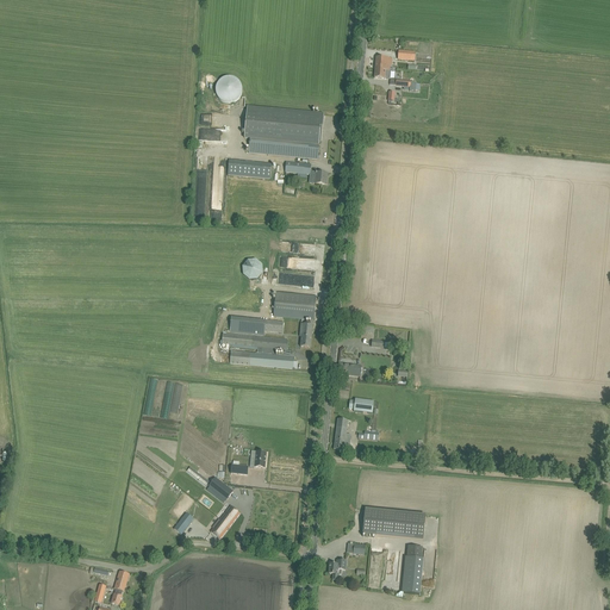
[(399,51),(398,61),(415,62),(416,53),(399,51)]
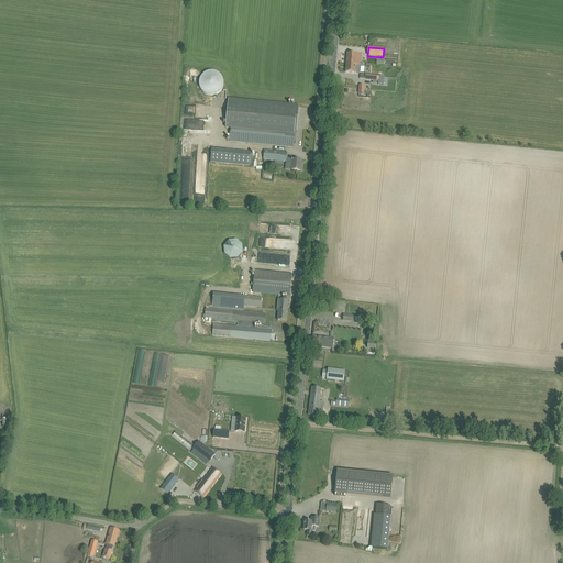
[(348,53),(346,63),(354,64),(354,61),(356,61),(356,62),(361,62),(362,55),(353,54),(348,53)]
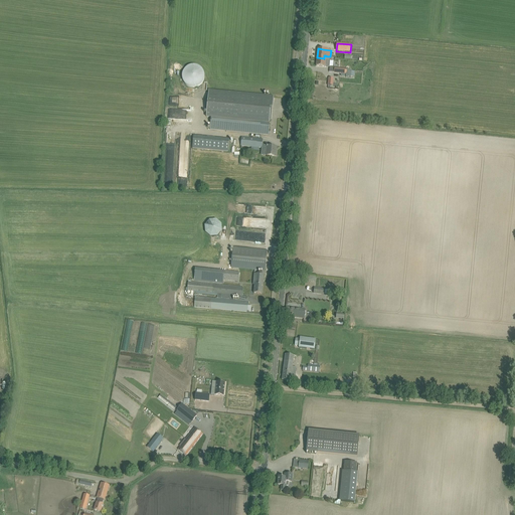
[(317,59),(316,66),(321,66),(325,67),(325,66),(329,67),(330,60),(331,60),(332,57),(330,57),(330,56),(326,56),(326,55),(324,55),(324,58),(317,57),(317,59)]
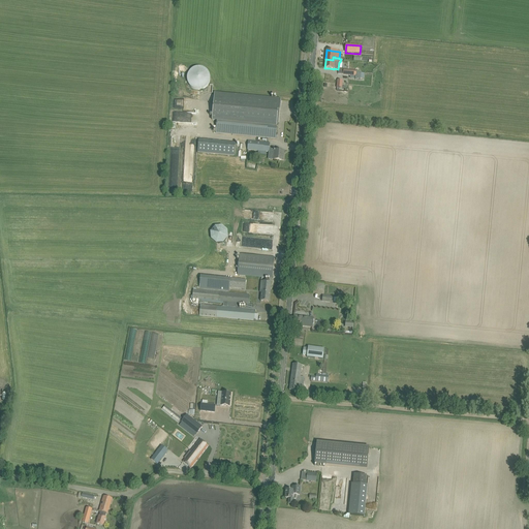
[(198,90),(200,90),(201,89),(204,89),(206,88),(207,87),(208,85),(209,84),(210,82),(210,81),(210,79),(210,76),(210,74),(209,73),(208,71),(207,70),(206,69),(204,68),(201,67),(200,67),(198,67),(196,67),(194,67),(192,68),(191,69),(189,71),(188,72),(188,74),(187,76),(187,79),(187,81),(188,83),(189,84),(190,86),(191,87),(193,88),(194,89),(196,90),(198,90)]
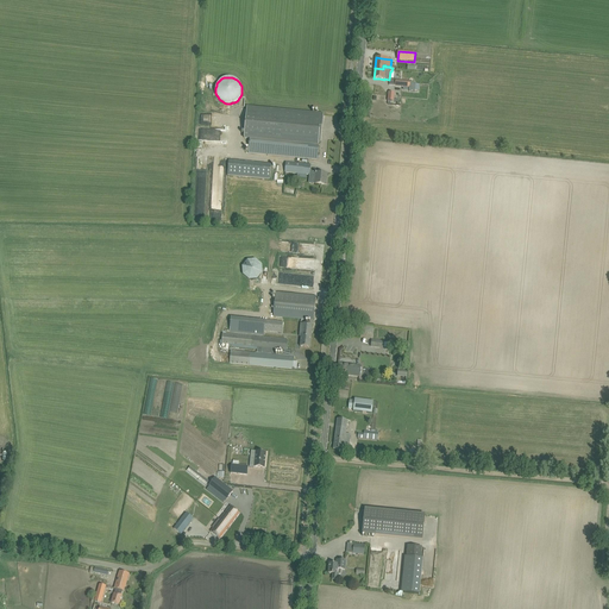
[(390,80),(389,86),(395,86),(409,87),(409,90),(415,92),(415,82),(410,82),(410,81),(396,80),(390,80)]
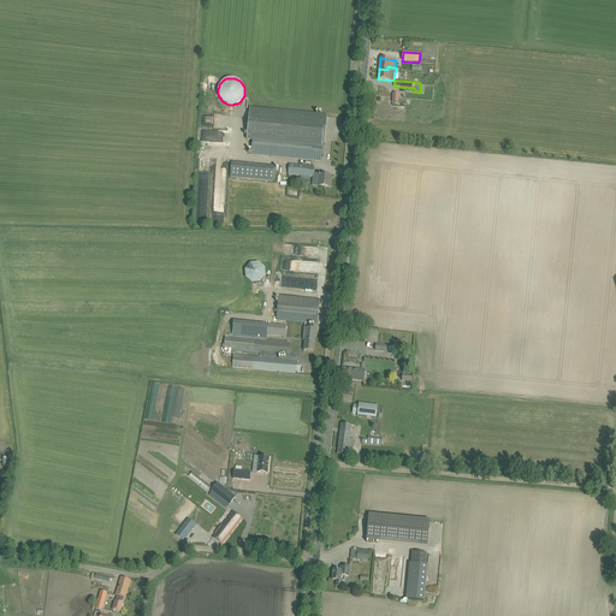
[(327,117),(249,110),(247,140),(253,140),(252,155),(323,161),(323,155),(321,155),(323,143),(325,143),(327,117)]
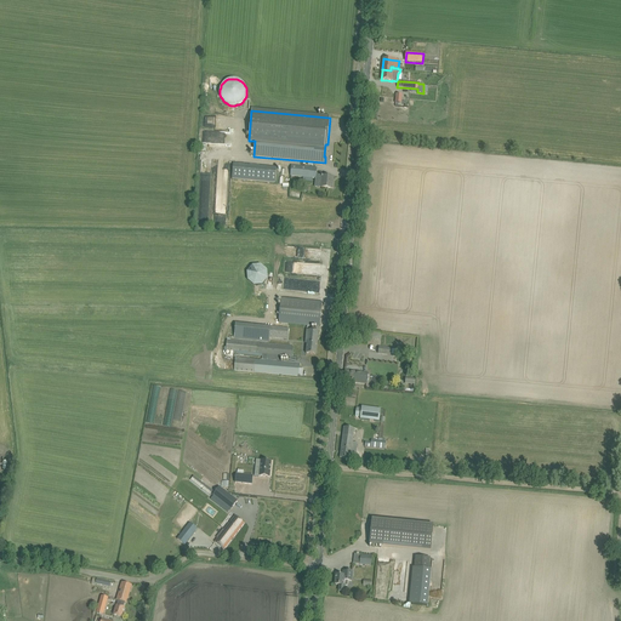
[(232,178),(275,183),(277,167),(266,166),(266,165),(261,165),(261,166),(234,164),(232,178)]
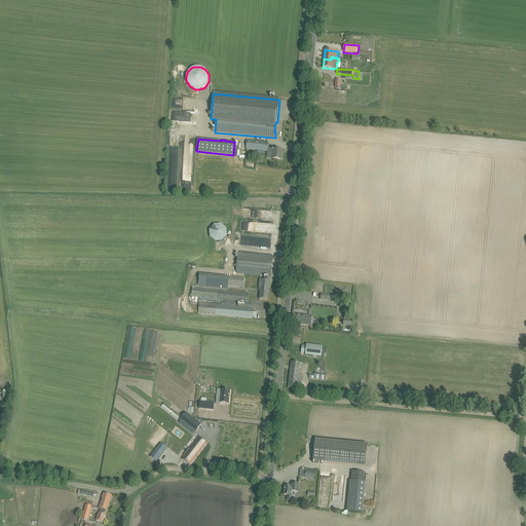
[(247,141),(246,149),(247,149),(257,150),(257,153),(264,154),(265,151),(267,151),(267,149),(268,146),(268,143),(247,141)]
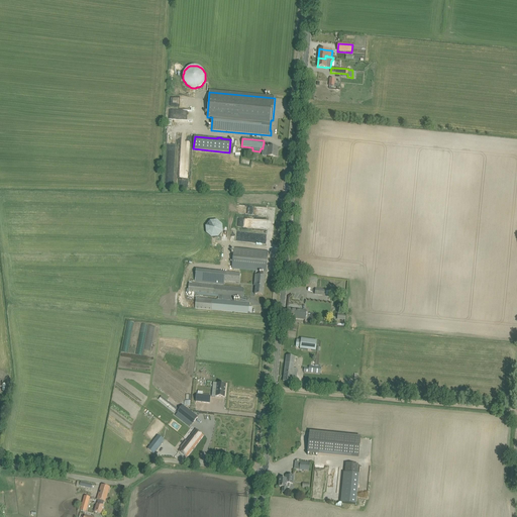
[(267,156),(277,157),(278,147),(268,146),(267,156)]
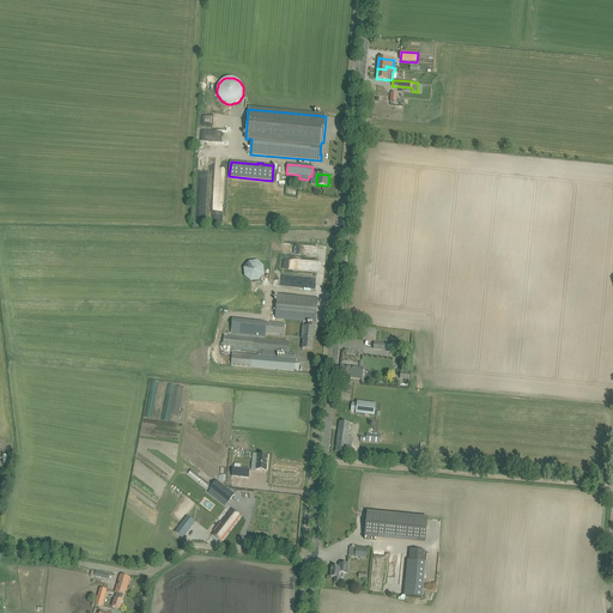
[(214,220),(224,220),(226,177),(217,176),(214,220)]
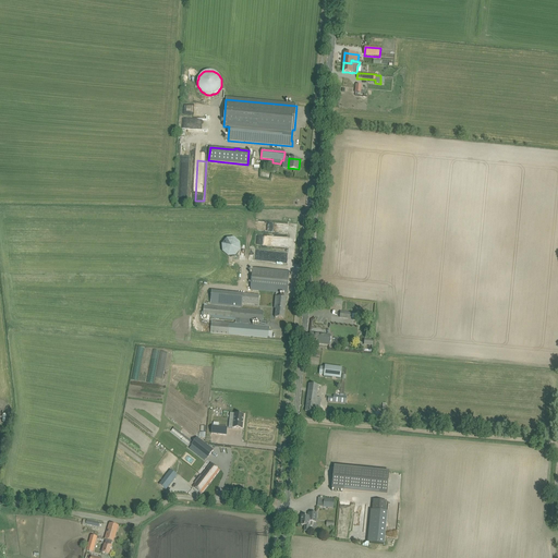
[(268,246),(289,249),(290,238),(263,235),(263,240),(261,240),(259,244),(268,244),(268,246)]
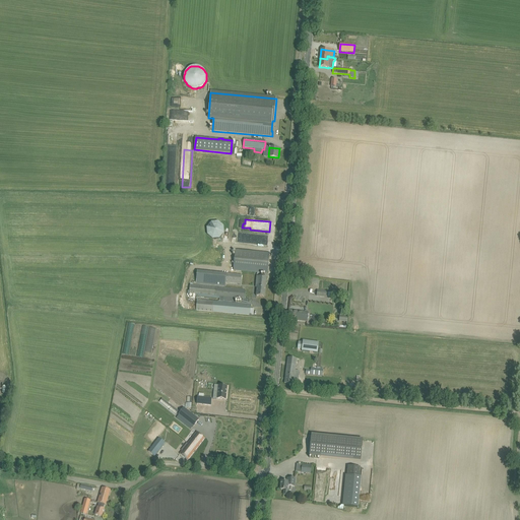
[(213,239),(219,239),(223,234),(223,226),(218,222),(211,222),(207,228),(207,235),(213,239)]
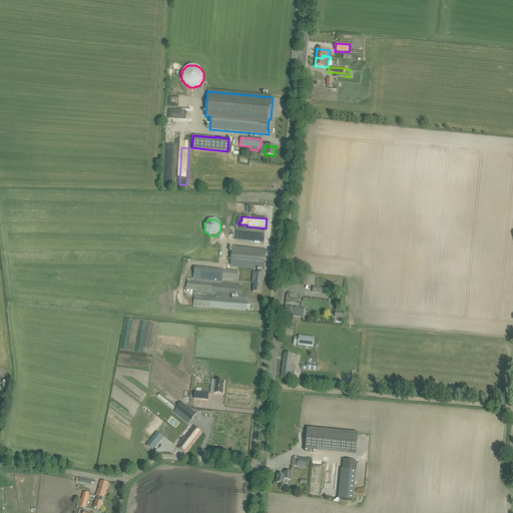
[(266,250),(261,249),(232,246),(230,267),(254,269),(253,284),(252,292),(262,293),(264,270),(266,250)]
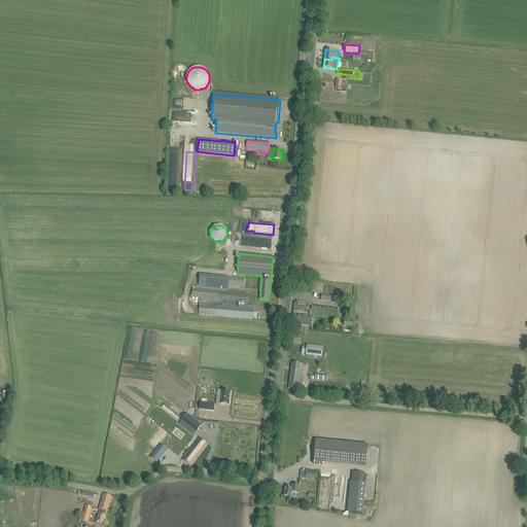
[(240,288),(241,279),(200,275),(199,283),(197,283),(197,286),(199,286),(199,287),(229,290),(229,287),(240,288)]
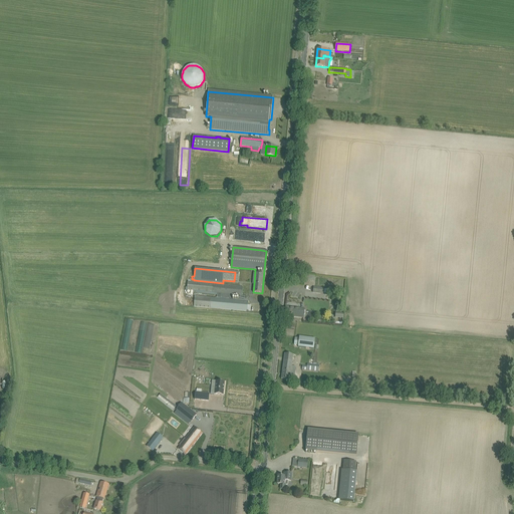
[(242,295),(242,294),(243,287),(188,281),(187,290),(239,296),(238,300),(195,295),(194,306),(247,312),(248,301),(246,301),(247,296),(242,295)]
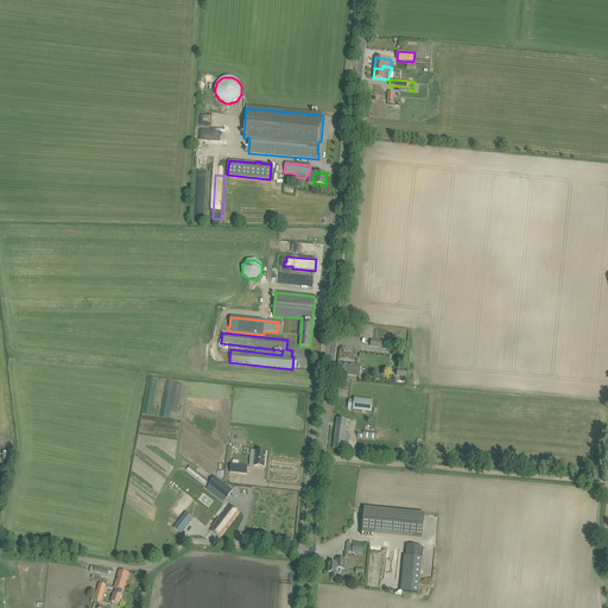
[(360,367),(344,365),(339,363),(336,374),(359,377),(360,367)]
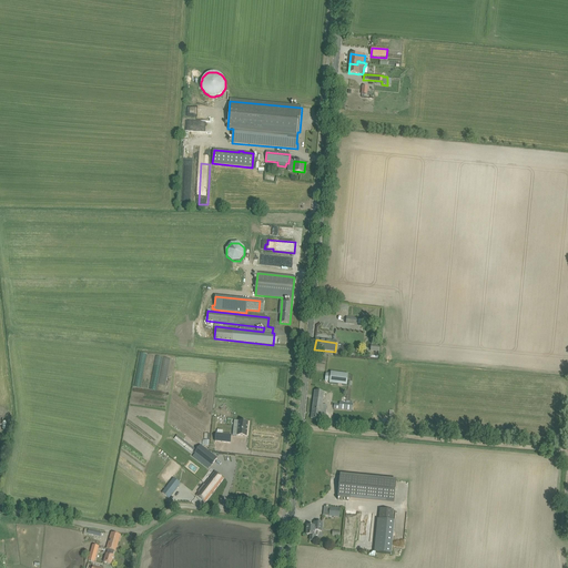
[(331,372),(331,374),(326,373),(325,381),(330,382),(330,383),(347,385),(348,374),(331,372)]
